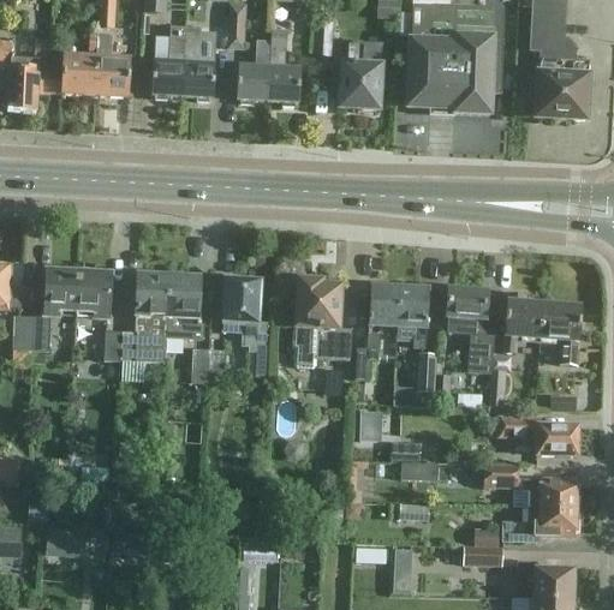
[(100,0),(100,27),(115,28),(117,0),(100,0)]
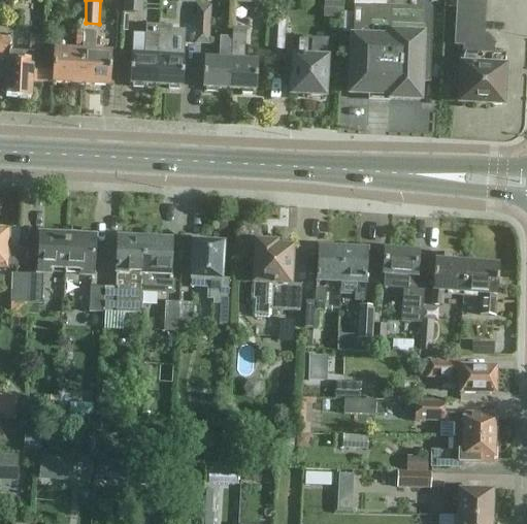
[(143,9),(143,0),(124,0),(124,9),(143,9)]
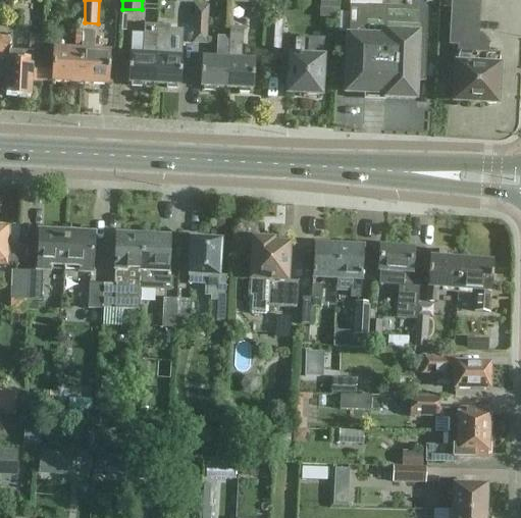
[(252,13),(267,14),(267,0),(232,0),(253,0),(252,13)]
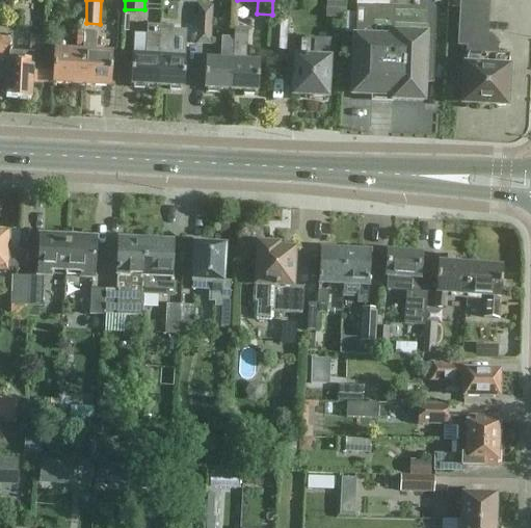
[(357,0),(355,33),(352,91),(393,94),(393,98),(424,99),(425,80),(434,80),(436,5),(390,4),(390,0),(357,0)]
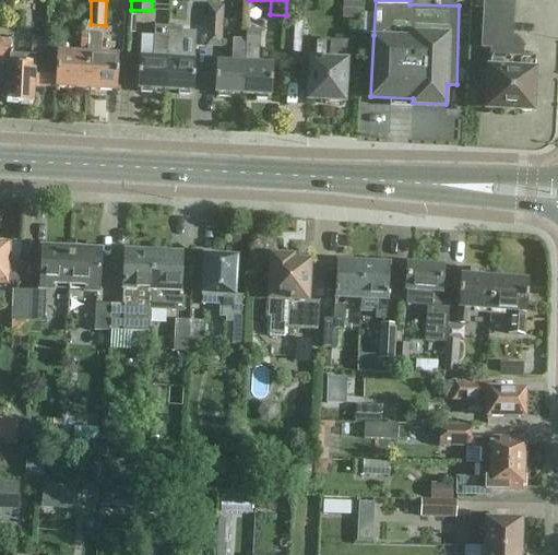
[(535,69),(535,55),(521,54),(521,46),(517,38),(513,37),(514,0),(484,0),(482,45),(490,46),(490,52),(491,52),(488,105),(506,106),(506,110),(517,111),(518,107),(519,107),(522,109),(530,109),(535,105),(535,98),(533,95),(534,77),(537,77),(538,69),(535,69)]
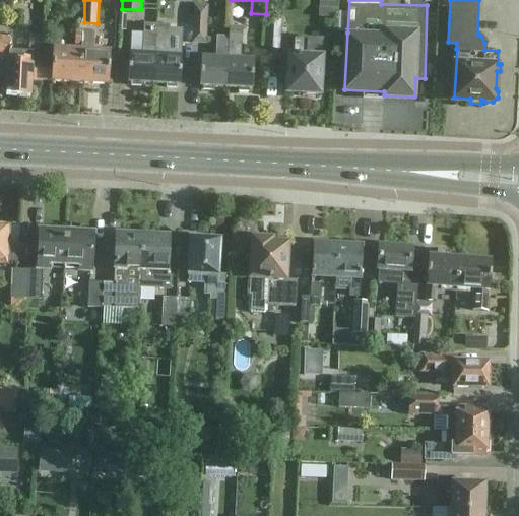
[(264,61),(279,61),(281,16),(266,15),(264,61)]
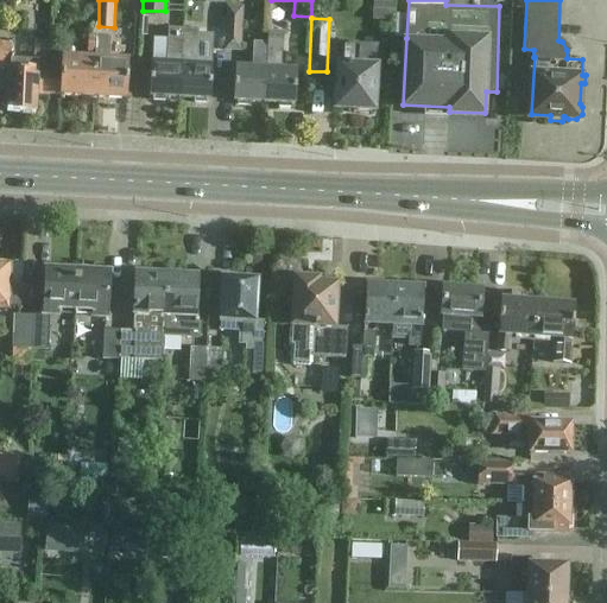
[(227,24),(226,48),(242,48),(244,20),(227,19),(227,24)]
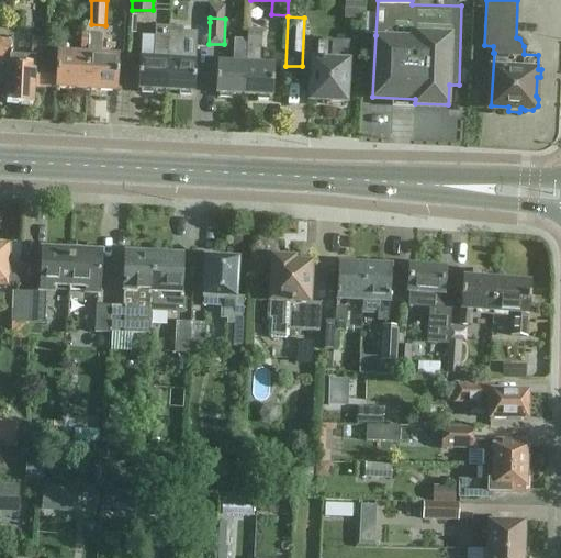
[(209,44),(210,22),(194,22),(193,43),(209,44)]
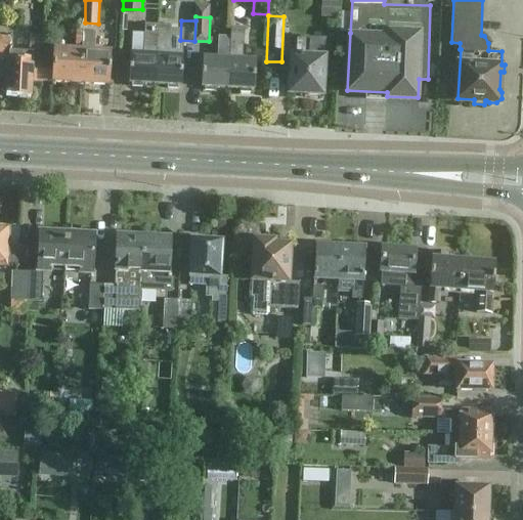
[(159,31),(156,82),(168,83),(168,85),(179,86),(179,83),(182,83),(184,53),(170,52),(172,23),(158,22),(158,31),(159,31)]
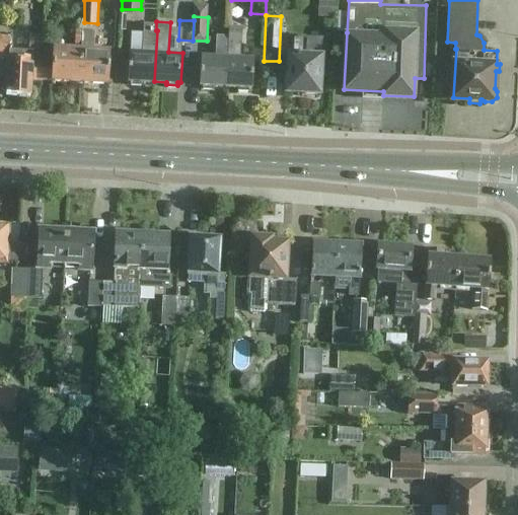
[(252,86),(253,74),(253,57),(240,56),(242,24),(230,23),(229,33),(228,55),(226,85),(238,85),(238,88),(248,89),(248,86),(252,86)]
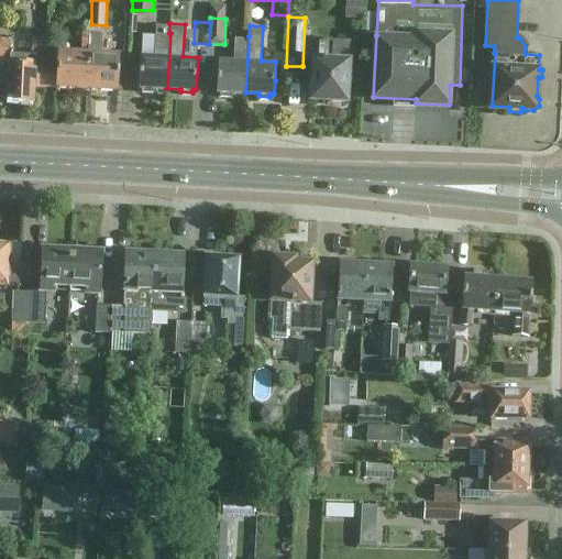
[(121,53),(101,52),(101,44),(98,44),(99,30),(90,30),(90,45),(89,51),(88,87),(119,88),(121,53)]
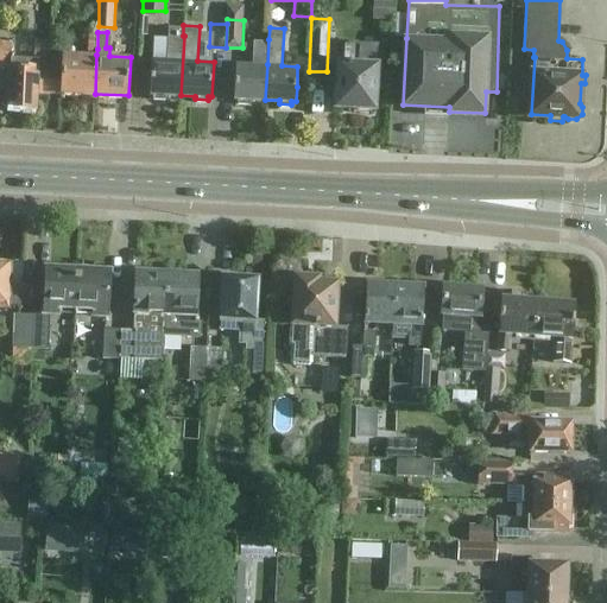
[(166,94),(181,95),(184,36),(183,36),(169,35),(168,58),(153,57),(151,94),(155,94),(155,97),(166,97),(166,94)]
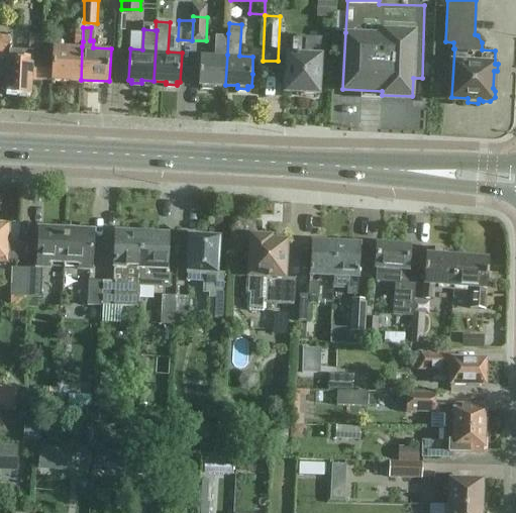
[(43,61),(43,48),(9,47),(10,32),(0,31),(0,55),(8,56),(8,73),(2,78),(2,86),(7,91),(7,92),(31,94),(32,78),(52,79),(53,61),(43,61)]
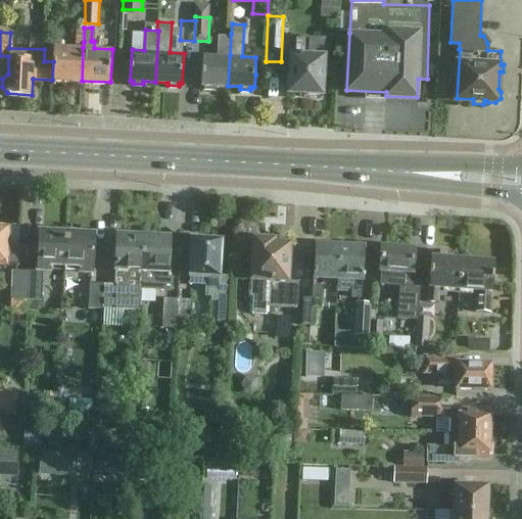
[(220,34),(218,55),(202,54),(201,85),(205,85),(205,88),(216,88),(216,86),(228,86),(230,55),(231,34),(220,34)]
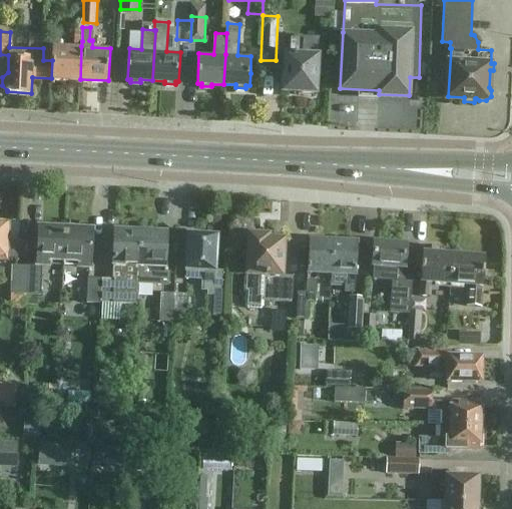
[(285,52),(284,71),(279,71),(278,81),(283,81),(283,87),(300,88),(300,91),(317,91),(319,53),(303,53),(304,36),(292,35),(291,52),(285,52)]
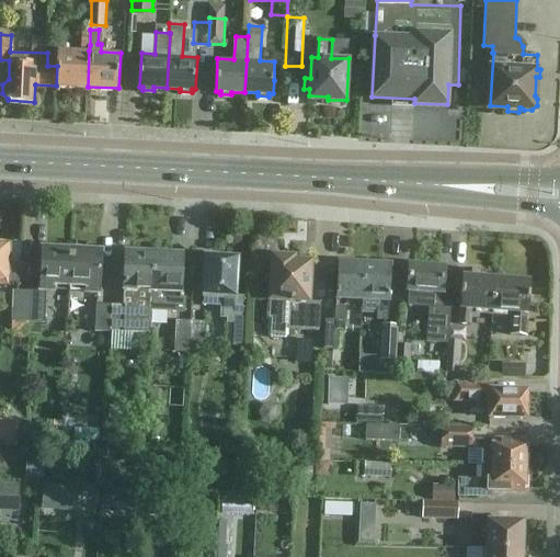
[(88,87),(89,50),(58,49),(58,54),(47,53),(47,66),(57,66),(56,86),(88,87)]
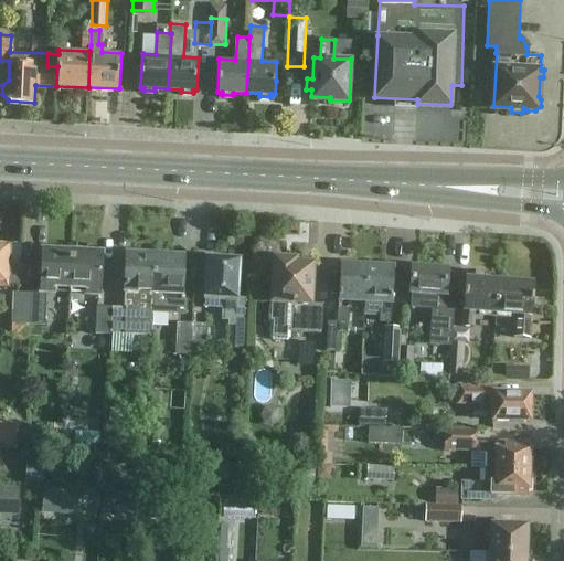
[(0,281),(3,282),(3,281),(16,281),(17,265),(6,264),(7,246),(0,245),(0,281)]
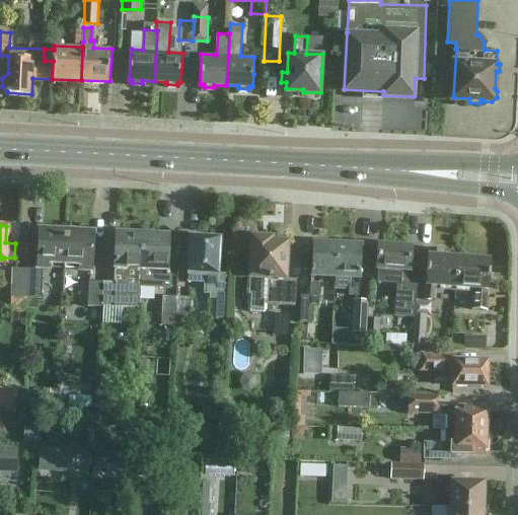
[(51,263),(65,263),(67,226),(51,225),(51,228),(39,228),(37,267),(51,267),(51,263)]
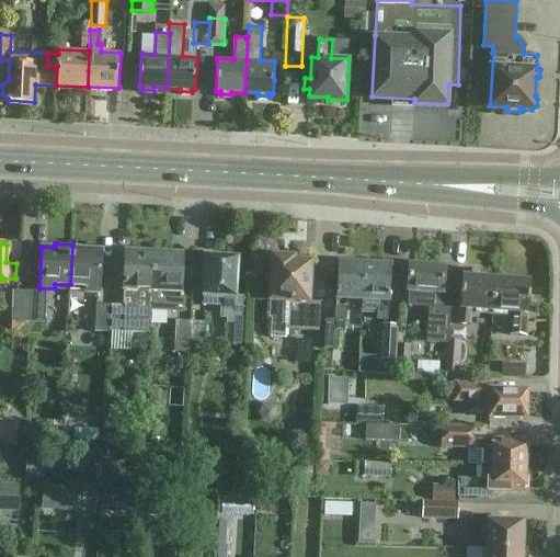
[(72,245),(70,284),(86,285),(86,291),(101,291),(103,250),(90,249),(90,246),(72,245)]
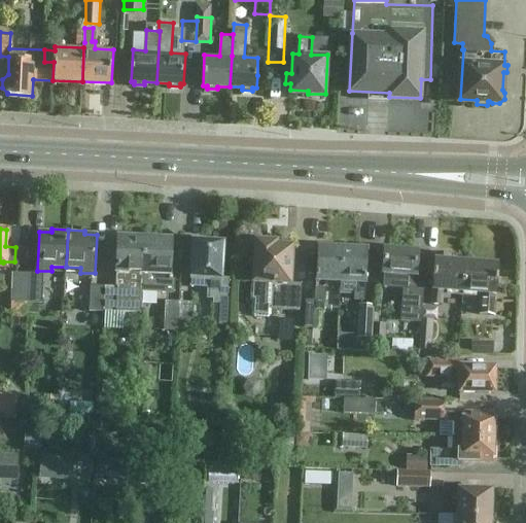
[(115,284),(103,284),(102,309),(141,311),(143,271),(145,234),(132,233),(130,236),(117,235),(115,284)]
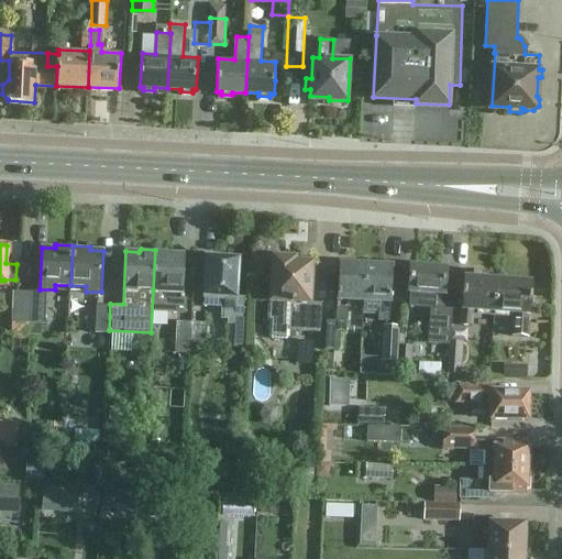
[(20,285),(37,285),(37,250),(20,250),(20,285)]
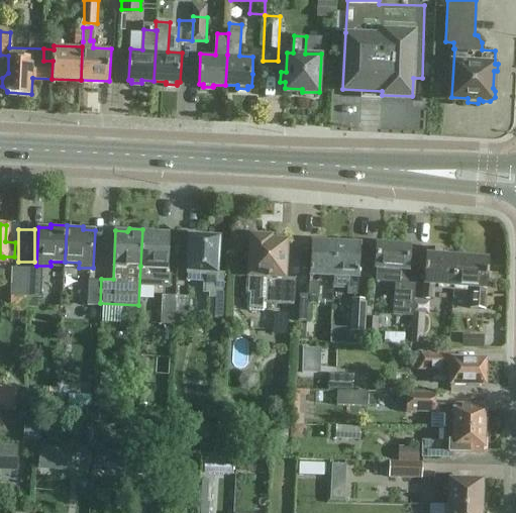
[(155,229),(142,229),(140,266),(156,267),(155,284),(171,285),(171,272),(167,272),(168,232),(157,232),(155,229)]
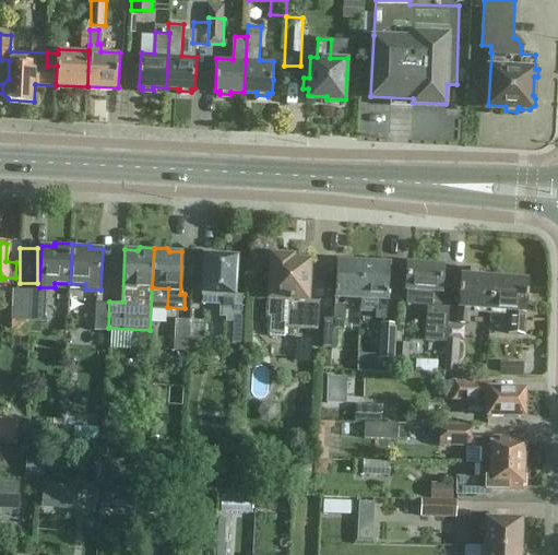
[(227,315),(226,319),(225,342),(244,343),(246,293),(236,292),(237,255),(221,254),(221,251),(211,250),(211,254),(204,252),(202,292),(203,292),(202,302),(221,303),(220,314),(227,315)]
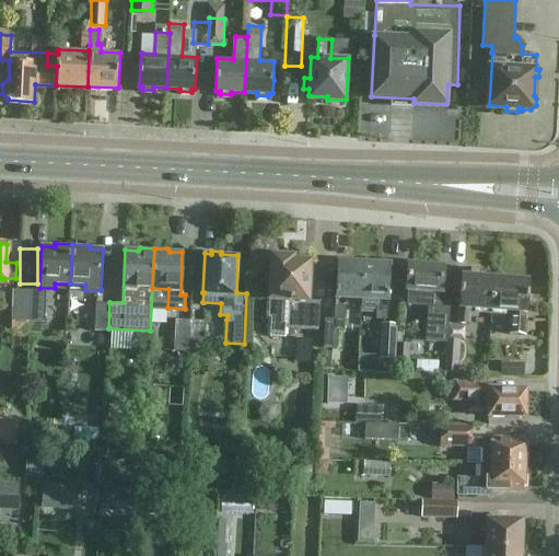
[(309,304),(310,278),(311,259),(293,259),(293,255),(272,254),(269,315),(272,315),(271,331),(286,332),(286,326),(317,328),(318,305),(309,304)]
